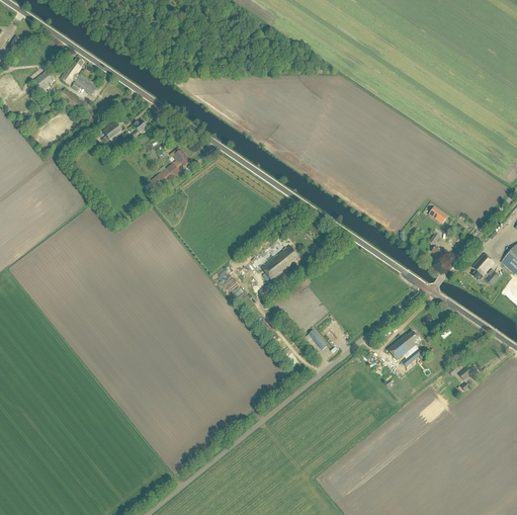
[(0,48),(8,35),(0,30),(0,48)]
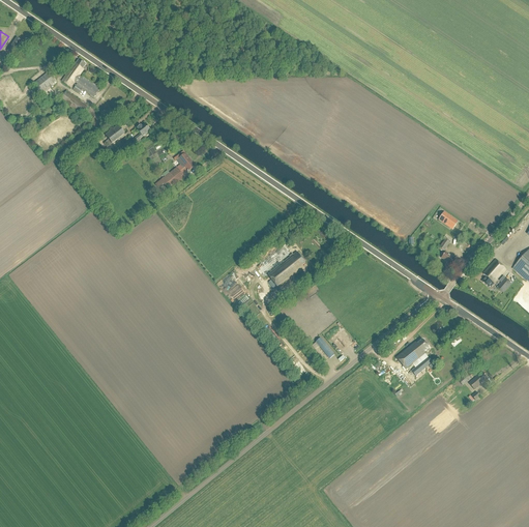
[(13,53),(22,39),(16,35),(6,49),(13,53)]
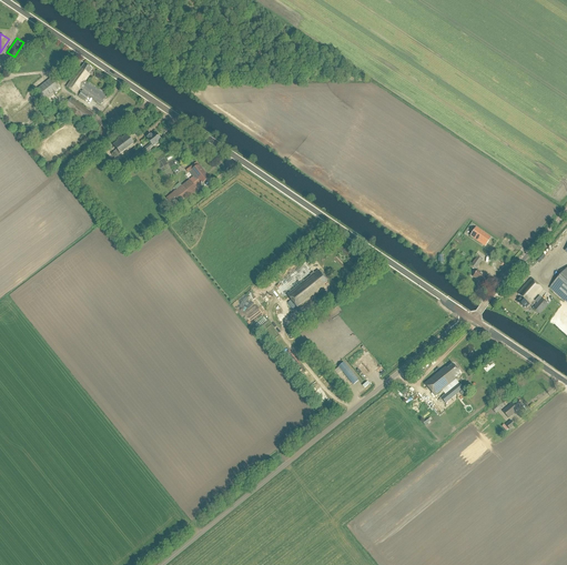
[(91,67),(83,61),(80,67),(79,67),(64,86),(74,92),(79,87),(81,89),(78,93),(84,98),(87,94),(99,102),(105,93),(84,79),(89,73),(88,72),(91,67)]
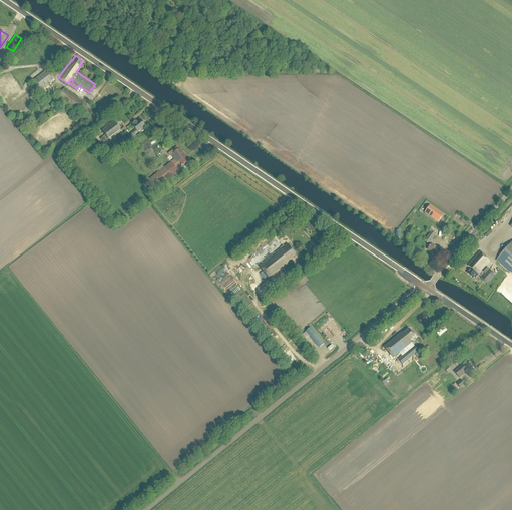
[(37,90),(54,77),(46,67),(29,80),(37,90)]
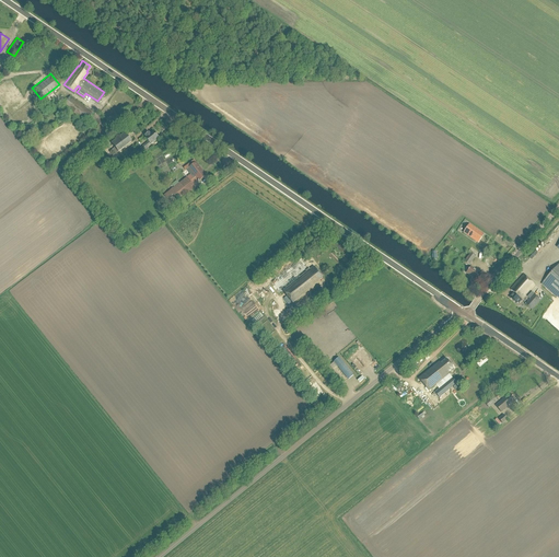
[(84,119),(91,109),(69,94),(62,103),(84,119)]
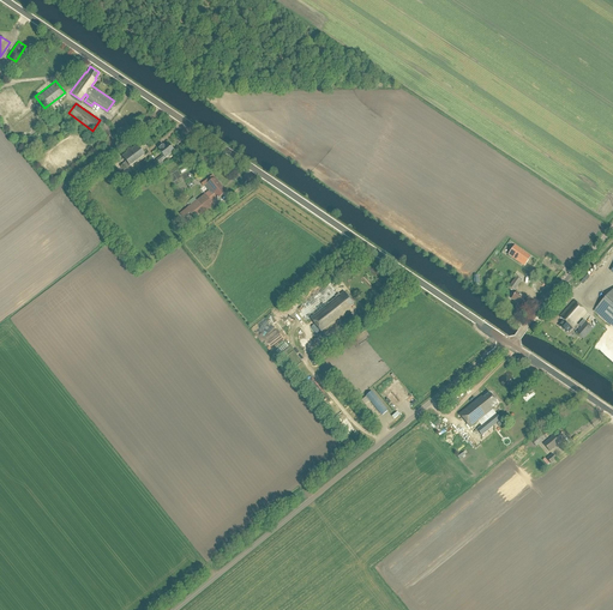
[(173,150),(168,143),(163,145),(162,143),(158,146),(160,149),(158,150),(161,152),(155,157),(151,159),(156,165),(162,161),(161,158),(163,156),(163,157),(173,150)]
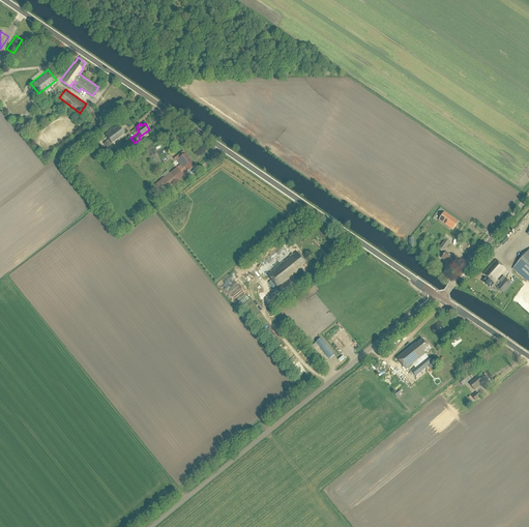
[(108,138),(103,141),(104,143),(101,146),(105,150),(108,148),(106,145),(110,141),(111,142),(123,133),(117,124),(113,127),(112,126),(108,129),(109,130),(105,134),(108,138)]
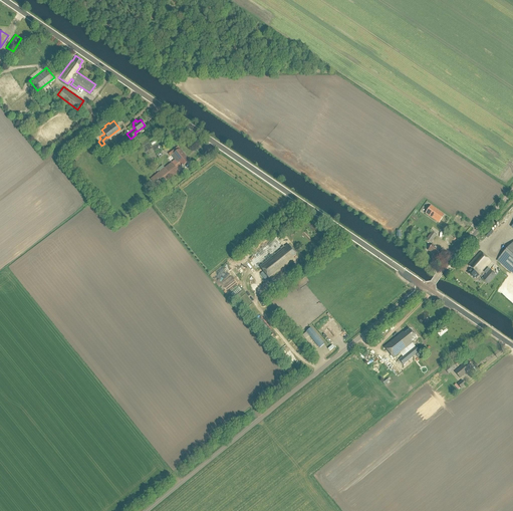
[(176,169),(184,162),(185,163),(187,162),(186,161),(188,159),(177,145),(169,151),(171,153),(174,158),(164,166),(162,163),(157,167),(159,170),(150,177),(153,181),(158,177),(163,182),(170,176),(178,171),(176,169)]
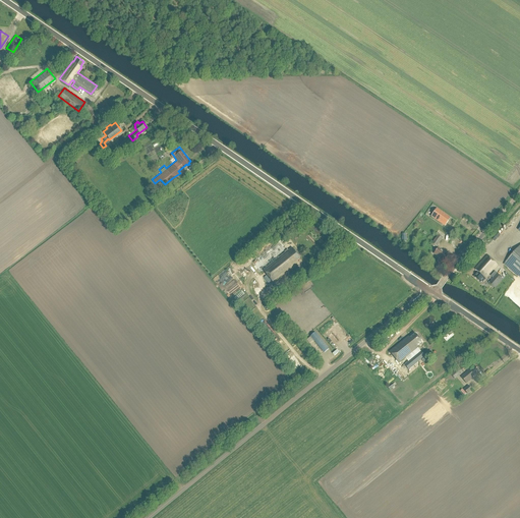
[(434,210),(441,215),(444,211),(436,206),(434,210)]
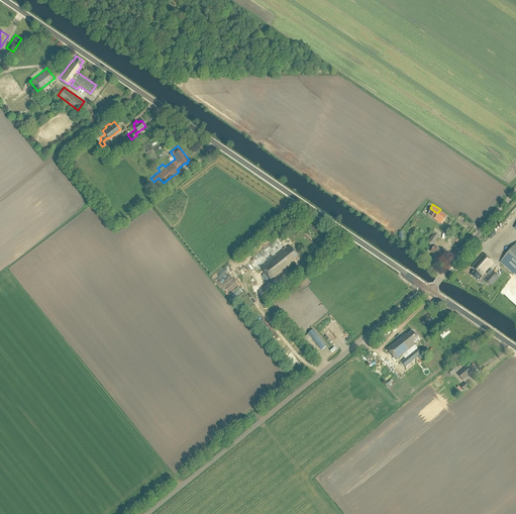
[(434,217),(437,213),(430,208),(427,212),(434,217)]
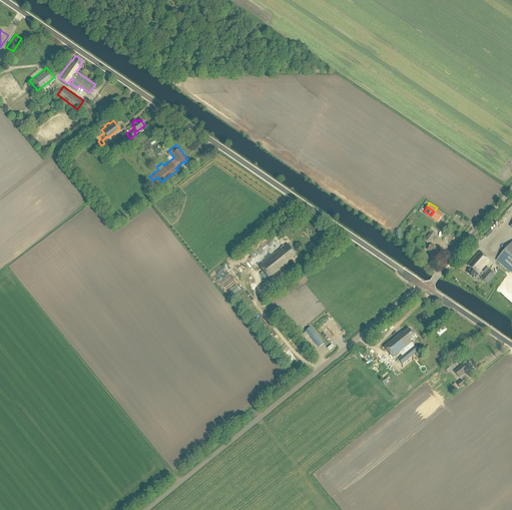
[(437,207),(434,211),(431,215),(437,219),(442,212),(437,207)]
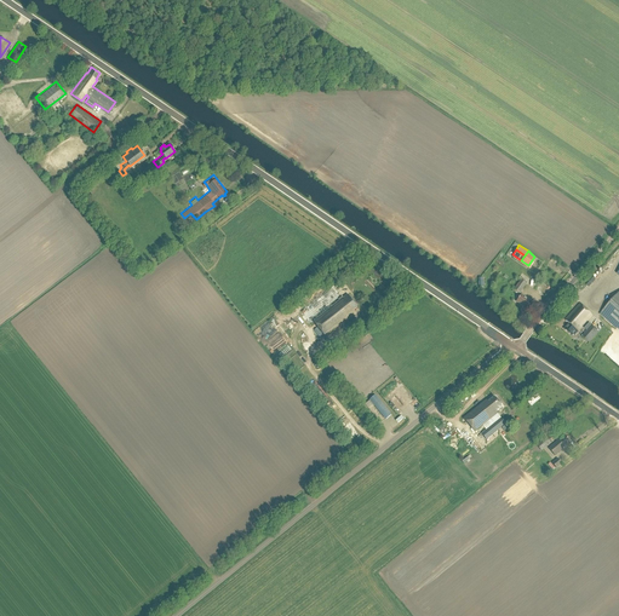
[(523,265),(513,258),(514,257),(509,253),(506,255),(503,253),(500,257),(520,270),(523,265)]
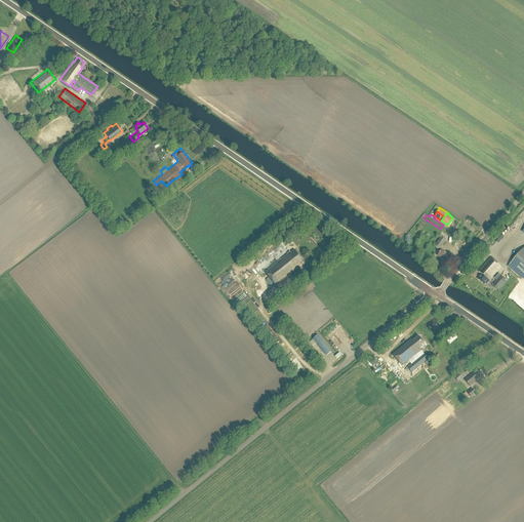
[(434,243),(439,246),(444,238),(440,235),(434,243)]
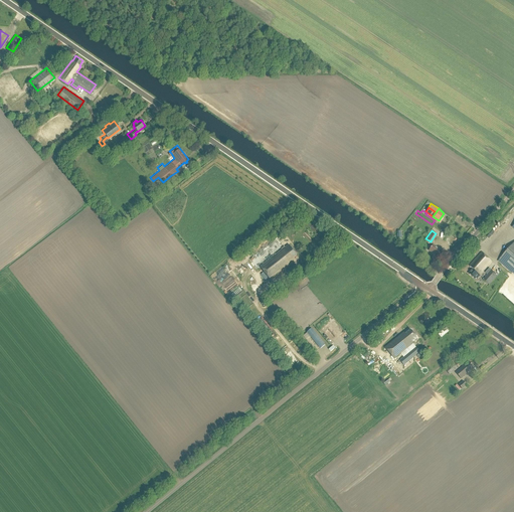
[(284,246),(276,236),(249,257),(259,268),(260,267),(270,280),(295,260),(292,257),(296,253),(287,243),(284,246)]
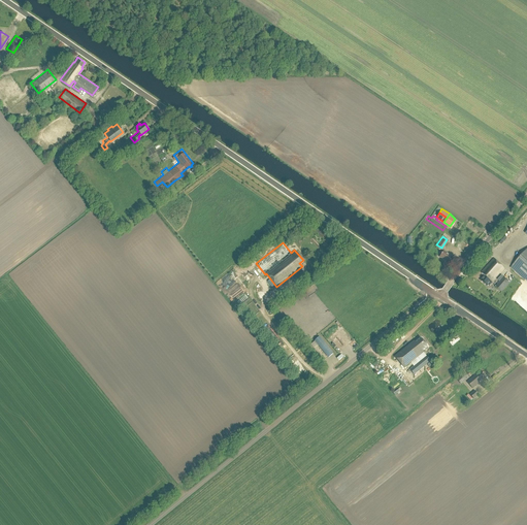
[(526,245),(509,265),(524,279),(525,277),(526,280),(526,245)]
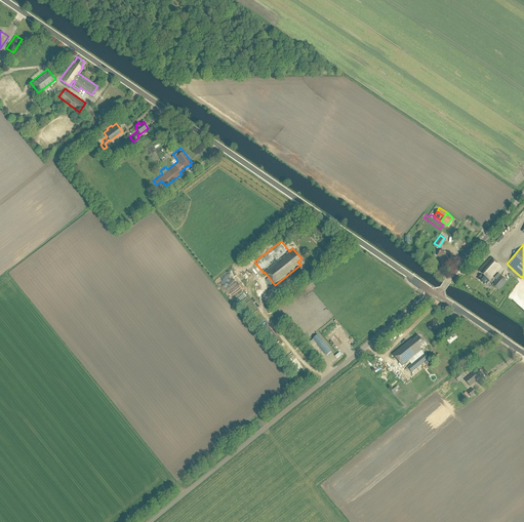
[(445,250),(440,247),(436,253),(443,258),(448,251),(445,250)]
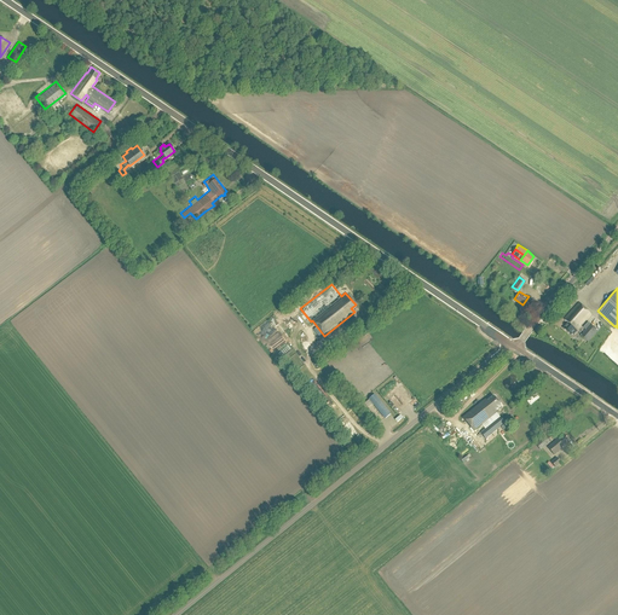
[(596,328),(584,318),(590,312),(577,300),(562,317),(567,319),(561,325),(570,332),(572,330),(573,331),(579,323),(585,328),(579,334),(587,340),(596,328)]
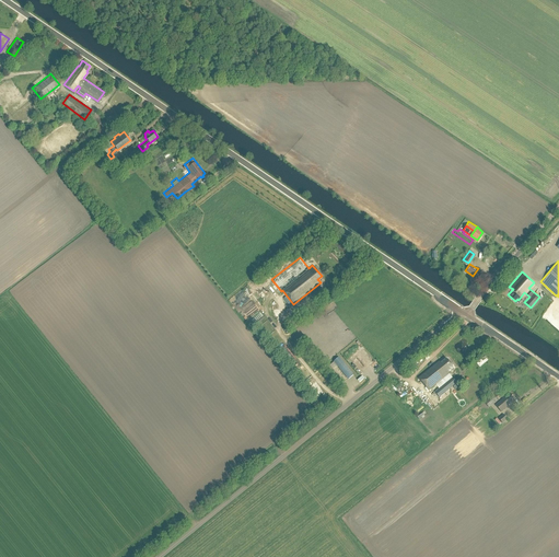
[(242,309),(243,311),(255,308),(251,289),(234,292),(237,310),(242,309)]
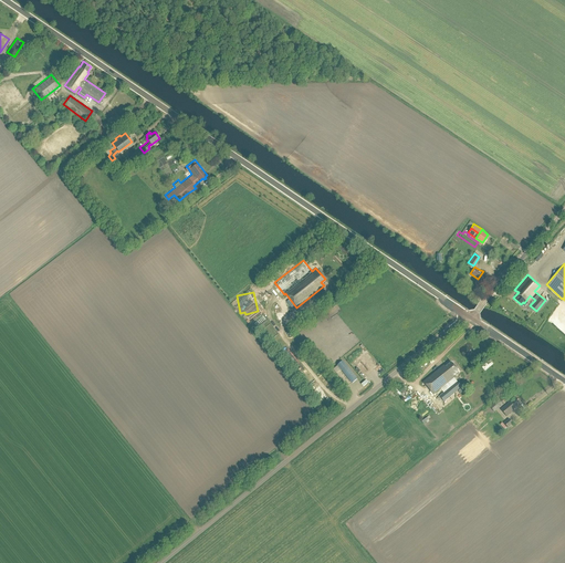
[(352,381),(356,376),(342,358),(336,363),(352,381)]
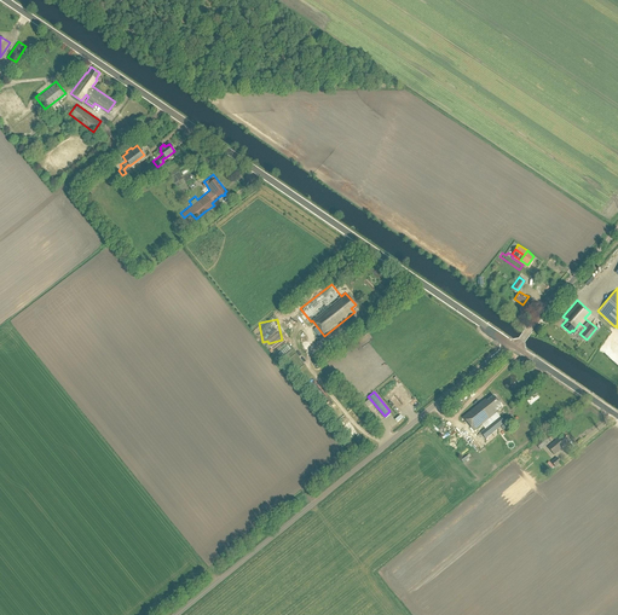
[(500,402),(492,393),(486,398),(484,395),(461,415),(473,429),(496,410),(494,407),(500,402)]
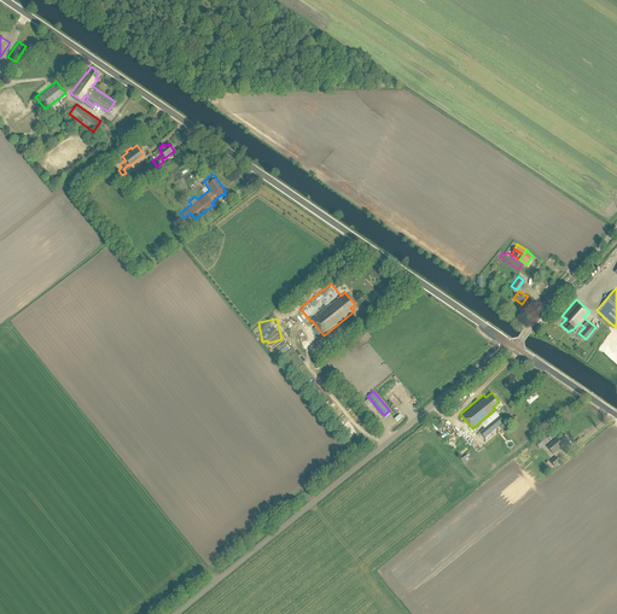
[(373,420),(379,414),(364,396),(356,401),(373,420)]
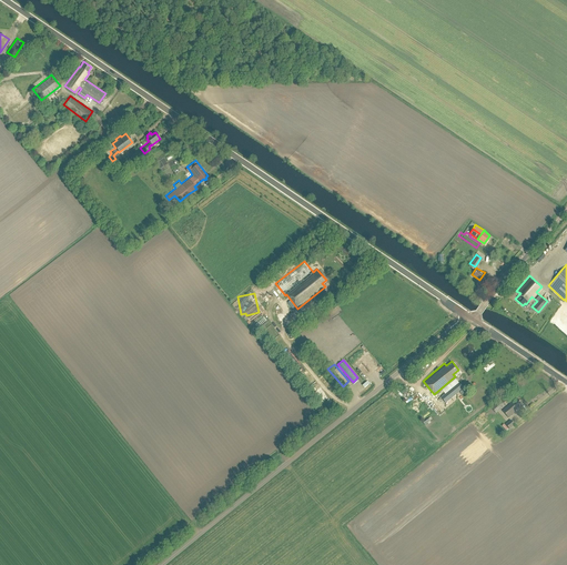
[(445,401),(462,386),(457,381),(439,395),(445,401)]
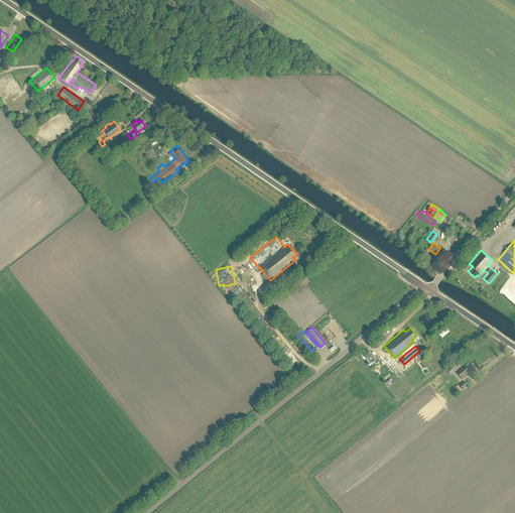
[(461,377),(467,371),(466,370),(473,364),(468,359),(455,371),(461,377)]
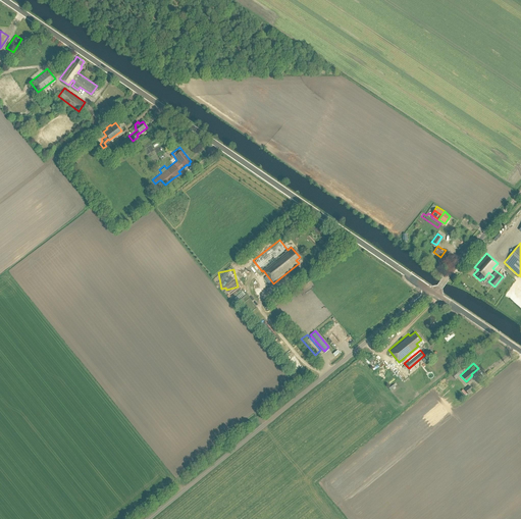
[(455,377),(463,370),(459,366),(451,373),(455,377)]
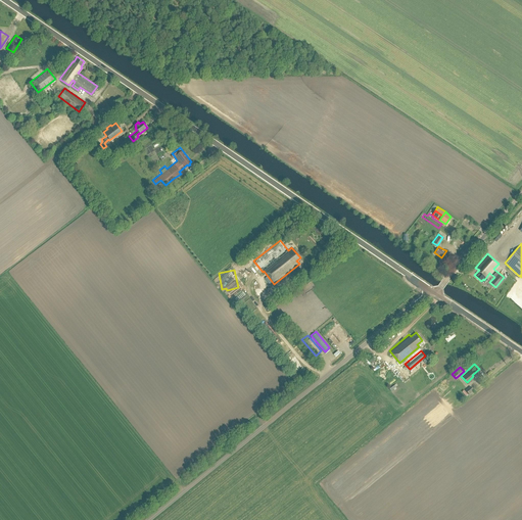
[(468,393),(473,389),(469,384),(464,388),(468,393)]
